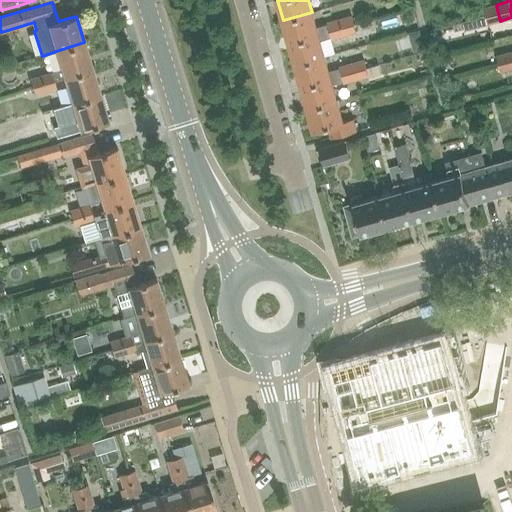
[(488,24),(500,21),(496,5),(484,8),(488,24)]
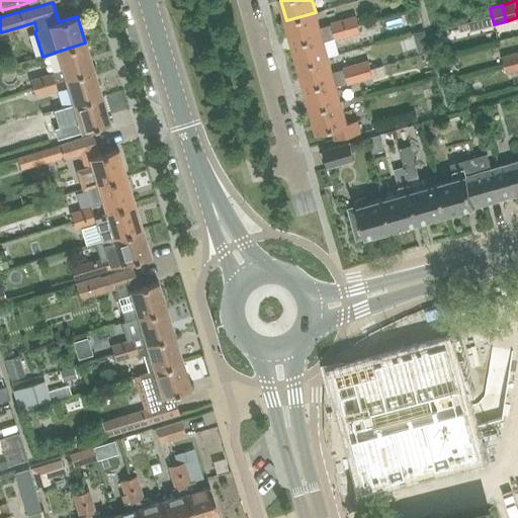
[(348,35),(343,20),(331,23),(332,25),(320,28),(316,12),(286,20),(292,42),(333,30),(335,37),(336,39),(348,35)]
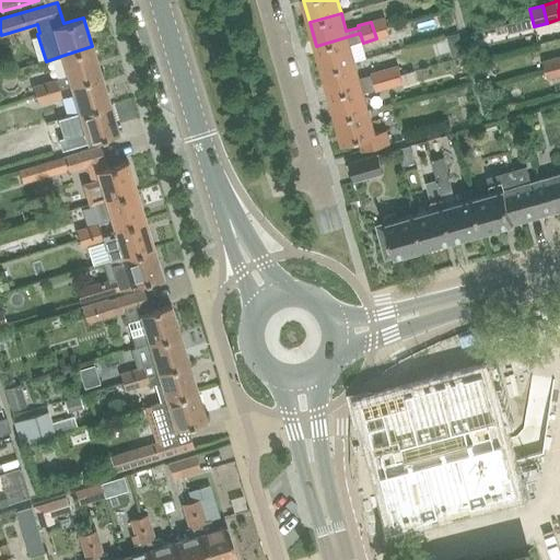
[(371,22),(376,38),(389,35),(385,18),(371,22)]
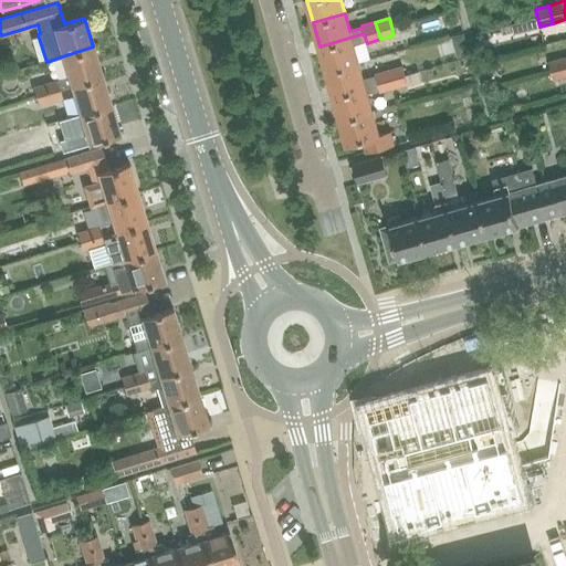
[(354,44),(366,41),(364,33),(320,46),(326,71),(358,62),(354,44)]
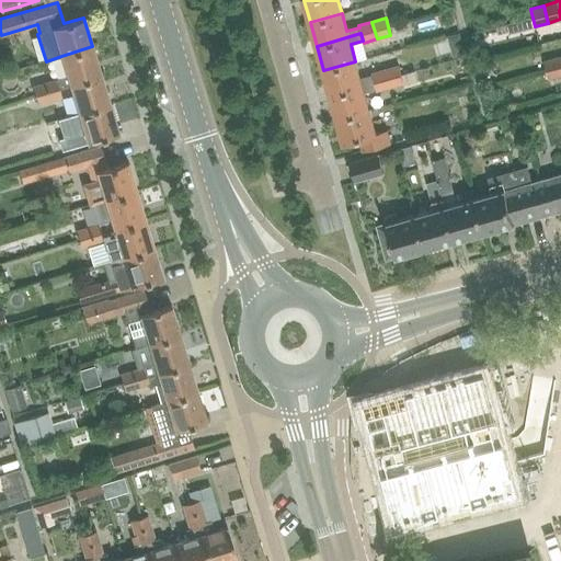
[(70,84),(101,75),(92,46),(61,56),(68,77),(56,80),(58,88),(70,84)]
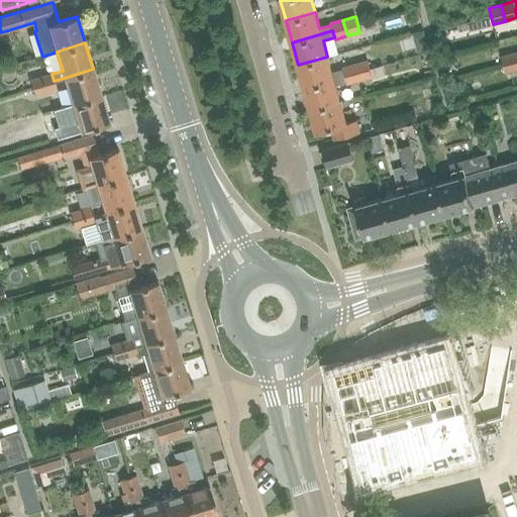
[(505,73),(516,69),(516,67),(513,54),(501,57),(505,73)]
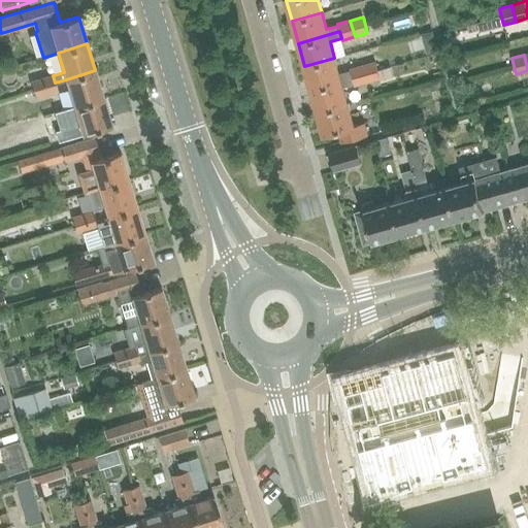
[(367,81),(362,65),(351,68),(351,70),(339,73),(334,58),(304,66),(310,89),(353,77),(355,84),(355,86),(367,81)]
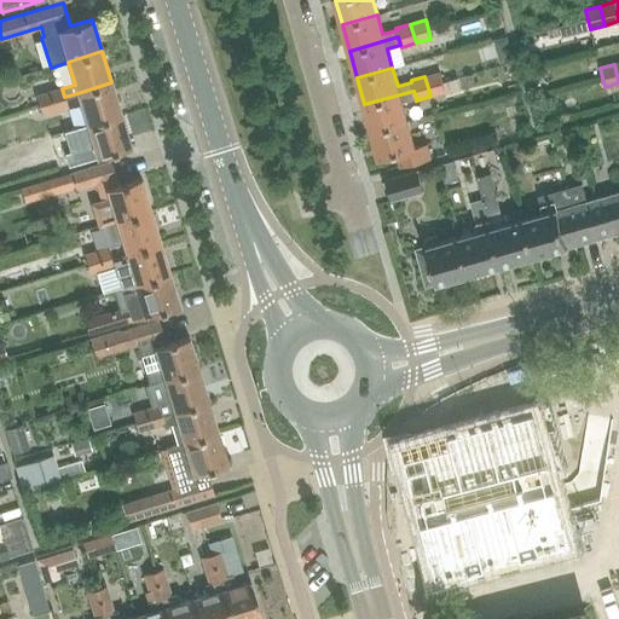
[(424,76),(431,96),(445,92),(440,73),(424,76)]
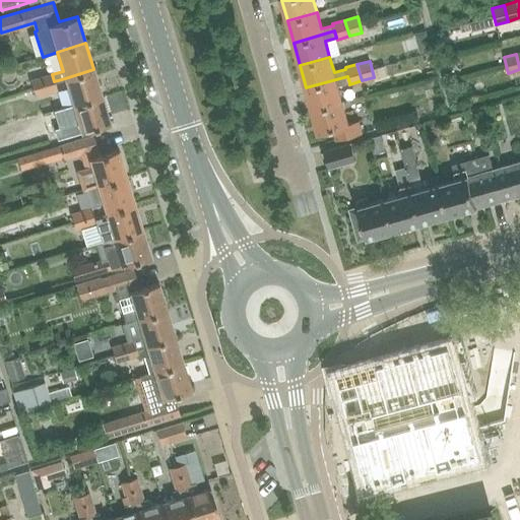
[(102,96),(102,95),(93,69),(65,78),(73,105),(102,96)]
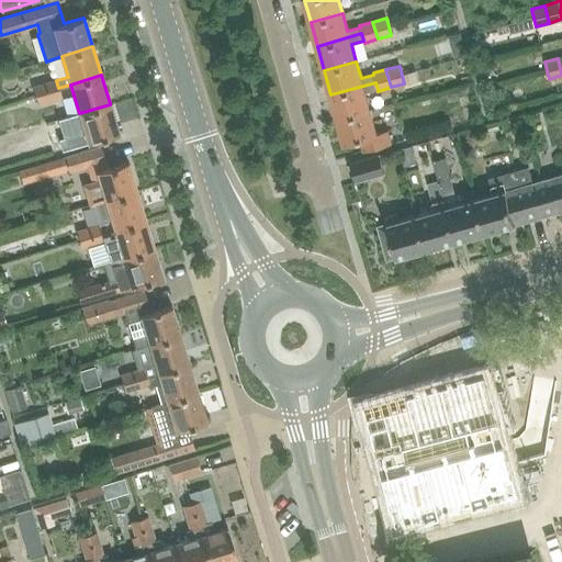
[(62,97),(58,88),(56,80),(45,83),(49,100),(62,97)]
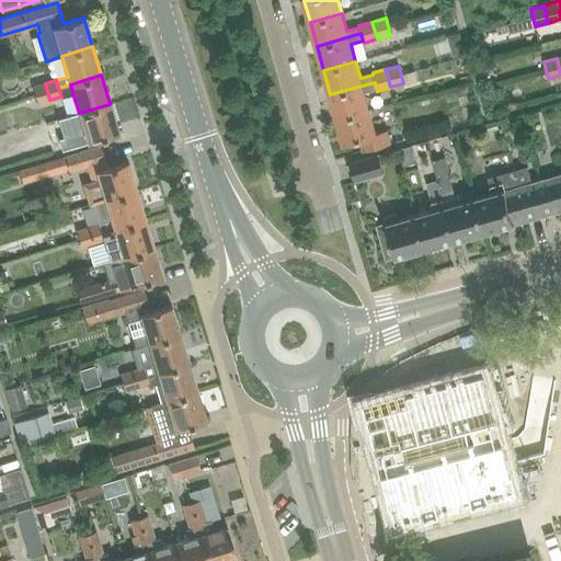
[(364,93),(377,89),(375,82),(330,94),(336,118),(368,110),(364,93)]
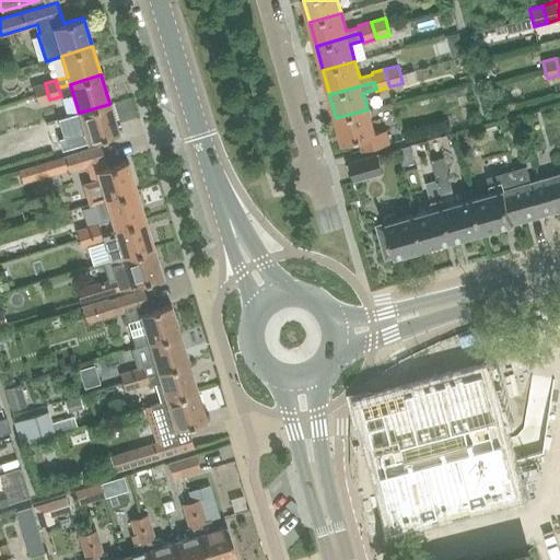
[(37,103),(49,100),(45,83),(33,86),(37,103)]
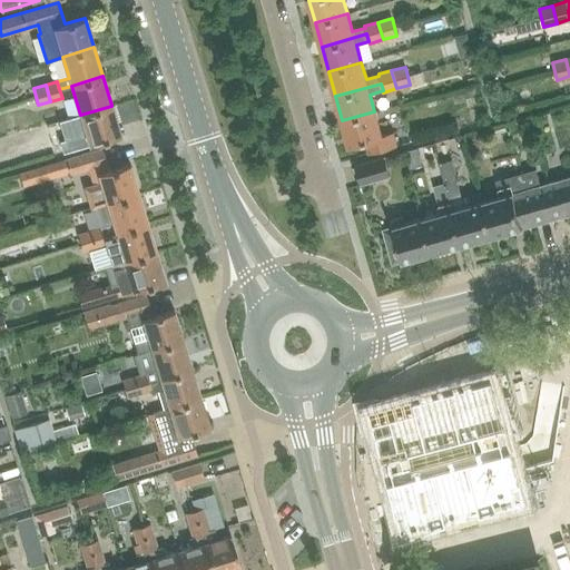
[(62,153),(119,136),(120,135),(111,106),(80,115),(86,133),(74,137),(59,141),(62,153)]
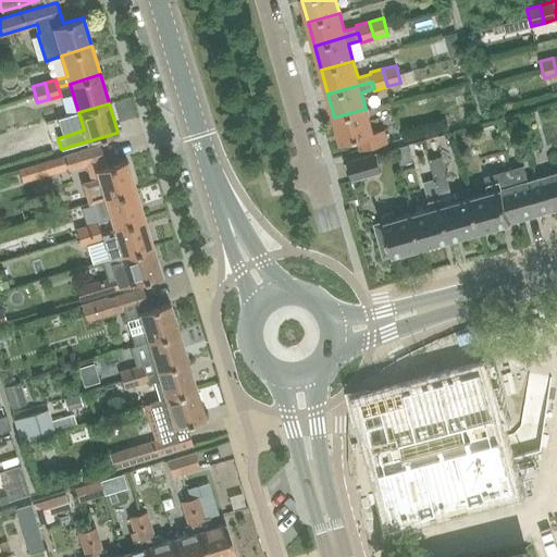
[(387,143),(383,130),(373,133),(366,109),(334,118),(342,143),(357,138),(360,150),(387,143)]
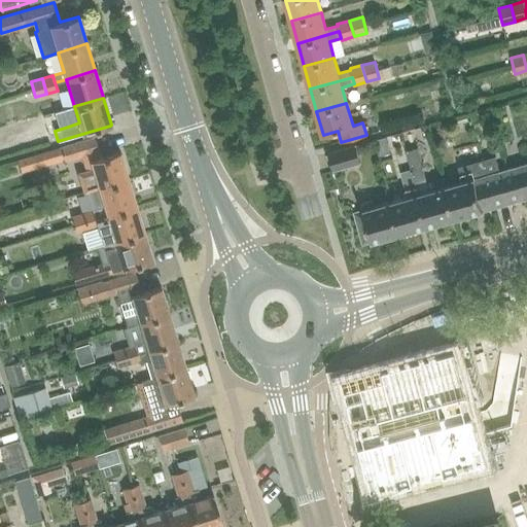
[(101,156),(99,150),(95,137),(60,147),(64,161),(81,155),(86,171),(78,173),(83,192),(88,191),(128,179),(119,151),(101,156)]
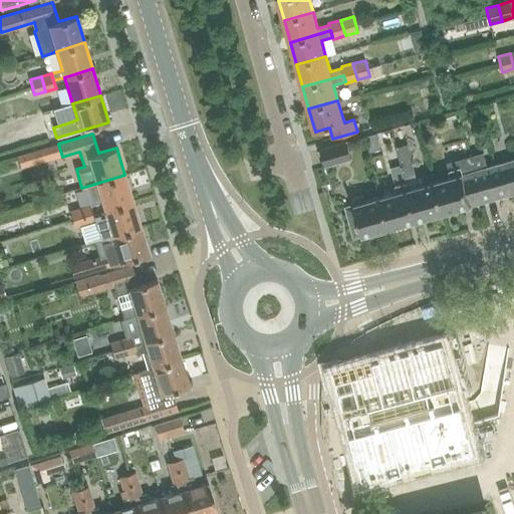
[(352,159),(347,142),(346,141),(320,149),(325,167),(352,159)]
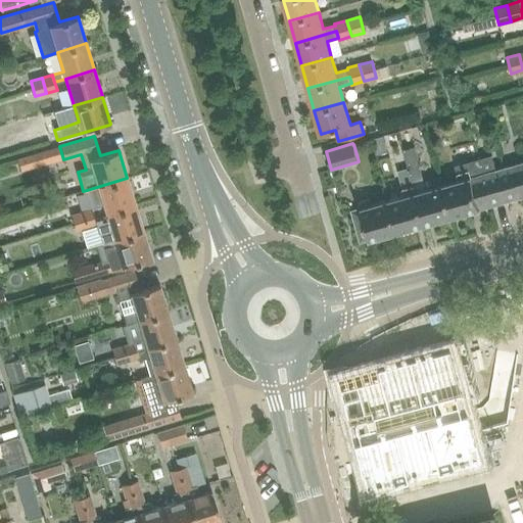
[(439,176),(423,181),(419,165),(414,147),(403,150),(408,169),(424,225),(436,221),(436,222),(449,219),(449,218),(452,217),(439,176)]
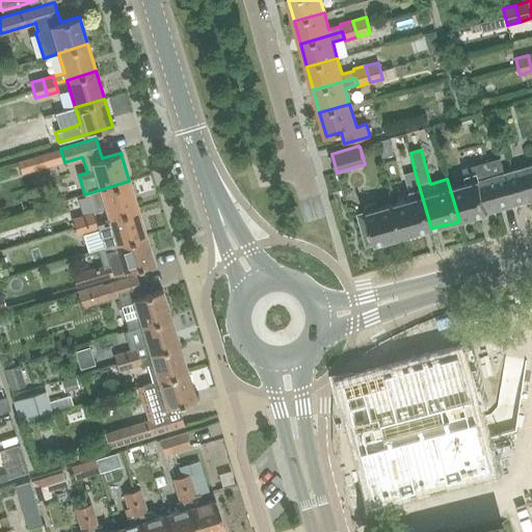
[(513,206),(503,173),(500,158),(462,167),(467,183),(451,187),(448,179),(447,179),(459,220),(461,220),(461,221),(475,217),(475,216),(513,206)]
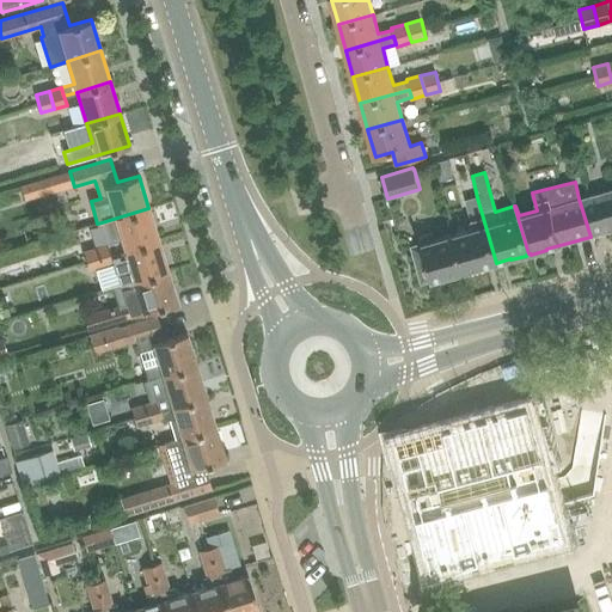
[(611,188),(598,193),(609,231),(611,230),(611,188)]
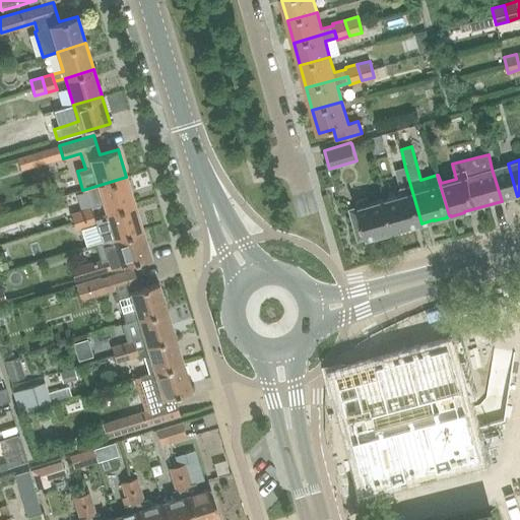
[(502,201),(517,196),(508,164),(492,169),(502,201)]
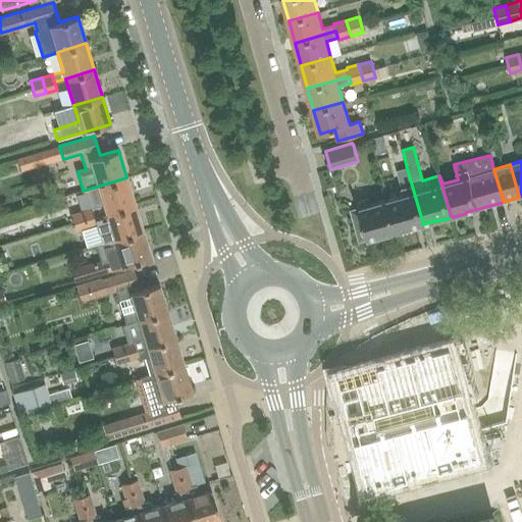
[(411,227),(423,224),(407,168),(397,171),(403,195),(386,199),(396,232),(399,231),(399,232),(412,228),(411,227)]
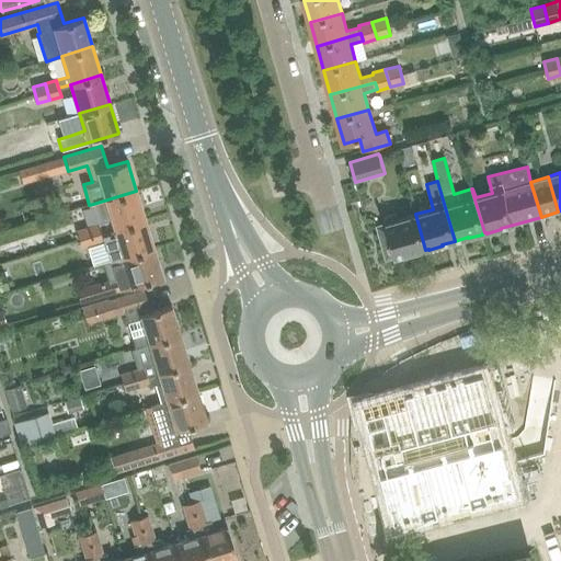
[(102,231),(145,219),(136,191),(93,204),(99,224),(100,224),(102,231)]
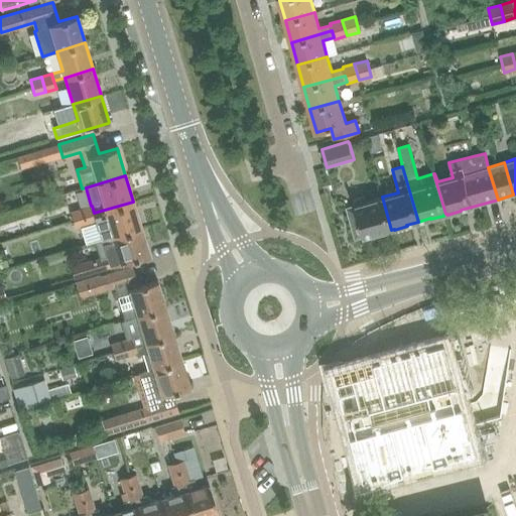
[(391,230),(382,197),(366,202),(364,196),(353,199),(354,205),(346,208),(355,240),(376,234),(376,235),(389,231),(389,230),(391,230)]
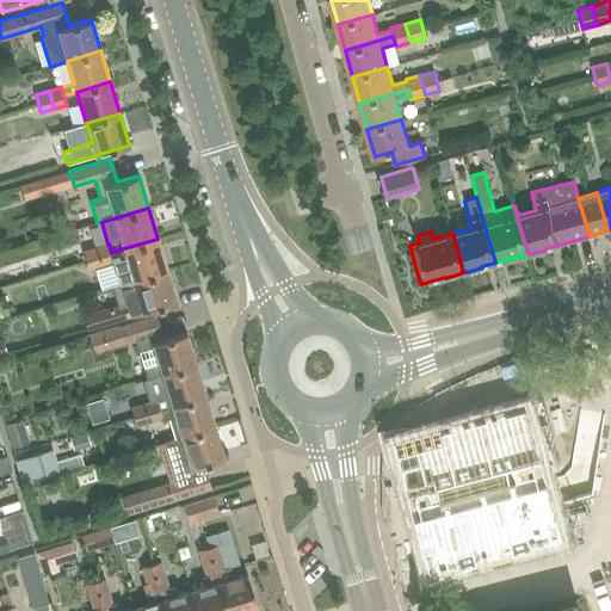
[(167,270),(158,239),(111,252),(109,244),(107,244),(96,247),(102,265),(113,261),(121,284),(167,270)]
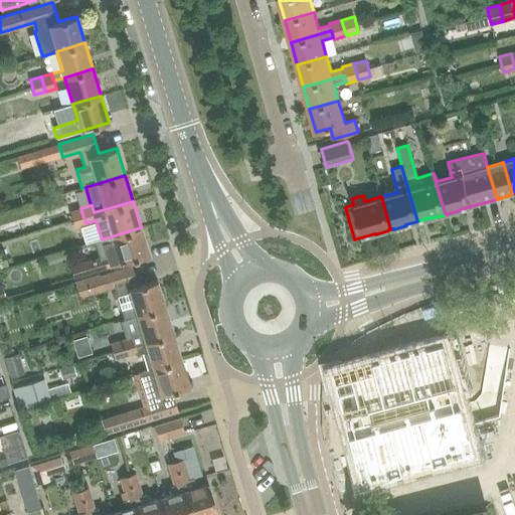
[(80,208),(70,211),(74,226),(86,223),(80,208)]
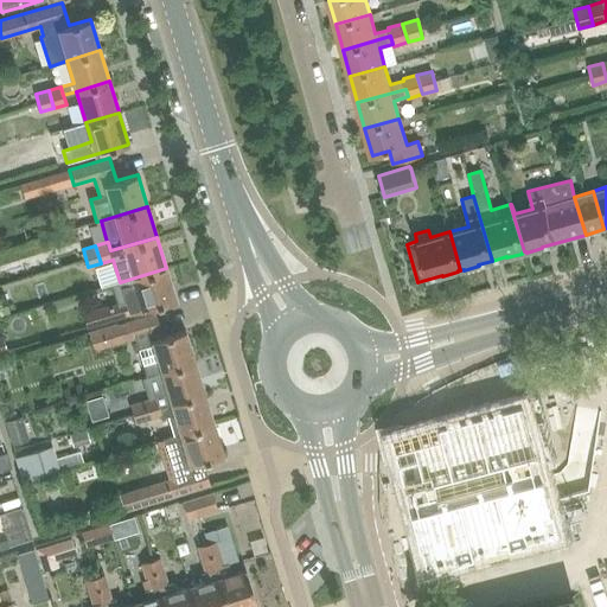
[(176,299),(168,276),(166,268),(120,282),(112,285),(117,304),(106,307),(106,306),(82,313),(85,326),(176,299)]
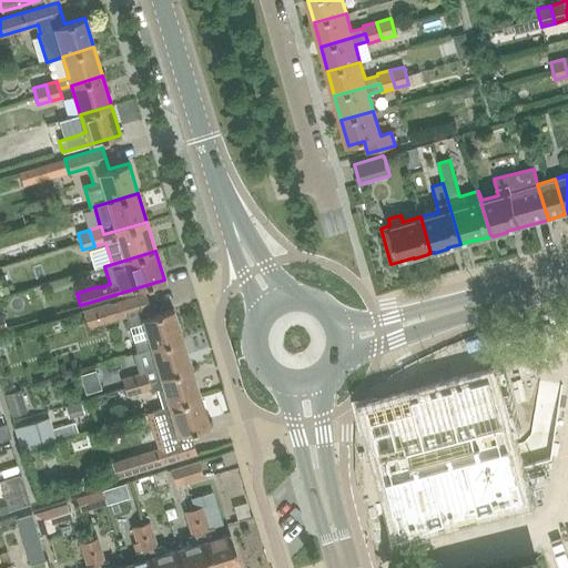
[(153,315),(151,308),(146,293),(108,305),(112,321),(125,316),(137,353),(151,348),(151,347),(182,338),(173,308),(153,315)]
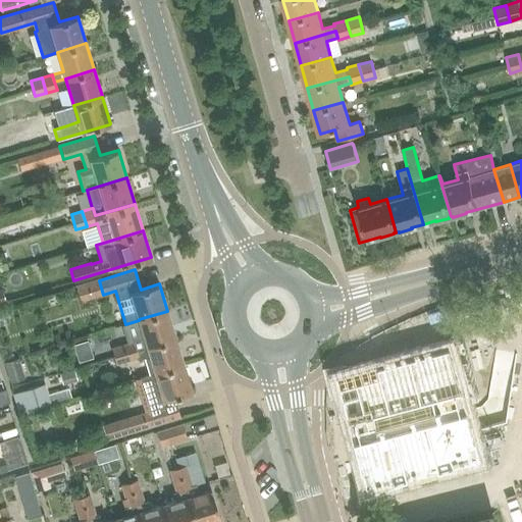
[(136,349),(175,337),(167,311),(139,319),(139,320),(144,336),(132,341),(133,343),(134,342),(136,349)]
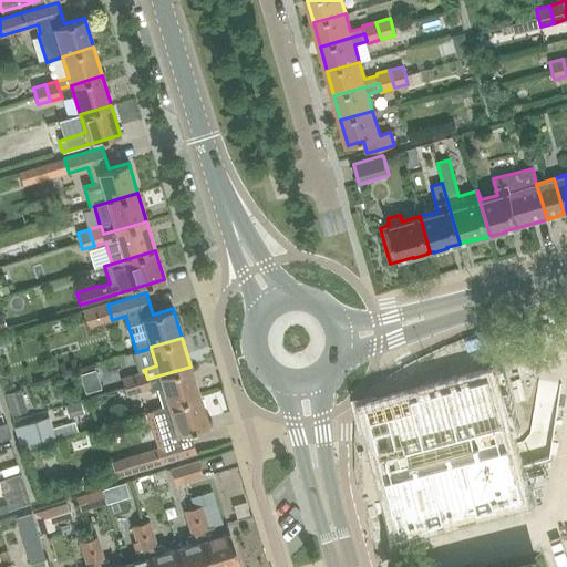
[(162,408),(199,397),(191,367),(147,379),(145,371),(144,372),(133,374),(138,391),(148,388),(150,390),(156,388),(162,408)]
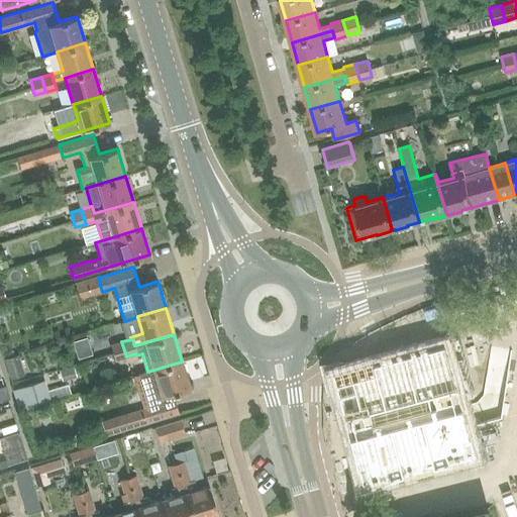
[(115,360),(126,356),(121,341),(110,345),(115,360)]
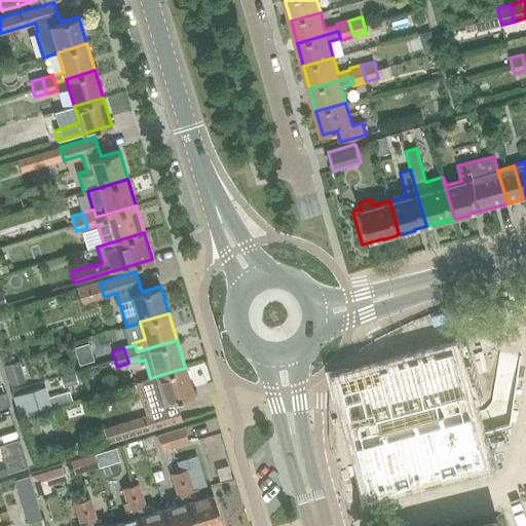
[(455,348),(340,378),(353,425),(359,423),(364,442),(358,443),(371,493),(485,462),(472,413),(465,414),(461,397),(467,395),(455,348)]
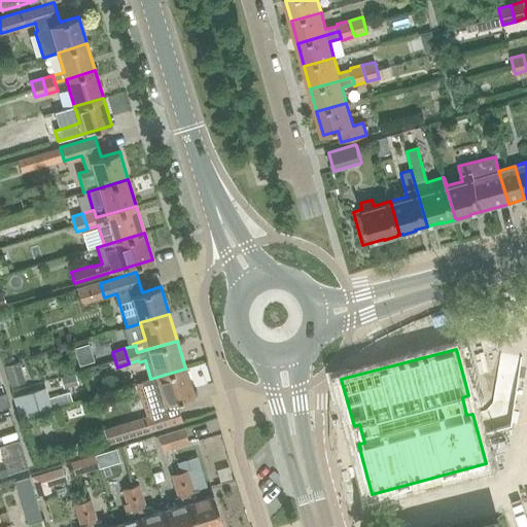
[(146,431),(182,421),(178,409),(182,407),(179,399),(194,395),(185,369),(150,379),(143,381),(152,415),(142,418),(146,431)]
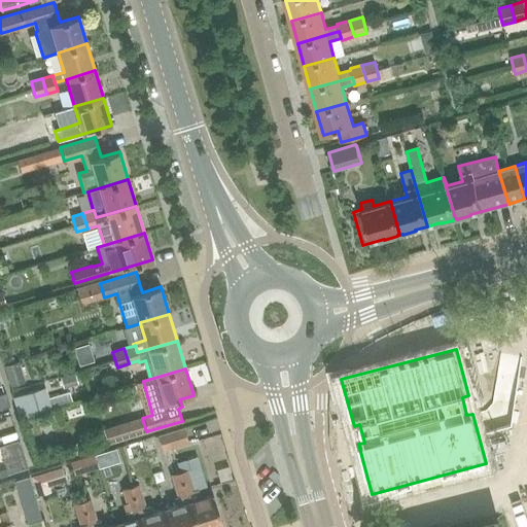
[(20,419),(53,409),(45,387),(12,397),(20,419)]
